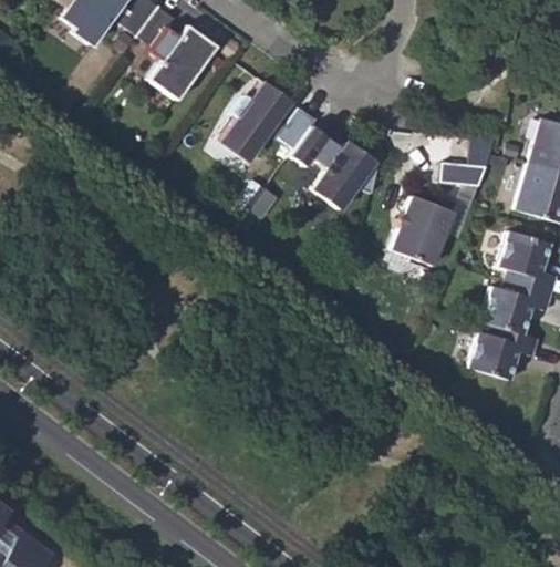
[(74,0),(63,16),(78,27),(74,31),(92,43),(112,16),(122,2),(123,0),(74,0)]
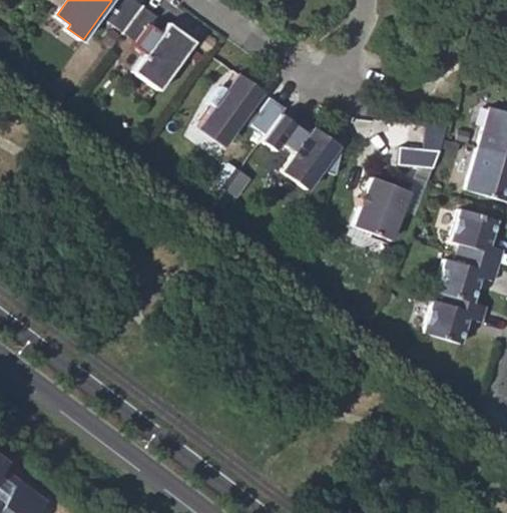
[(158,15),(137,0),(126,0),(120,9),(111,21),(138,40),(135,45),(147,53),(134,70),(161,89),(195,41),(180,29),(174,37),(164,30),(162,32),(152,24),(158,15)]
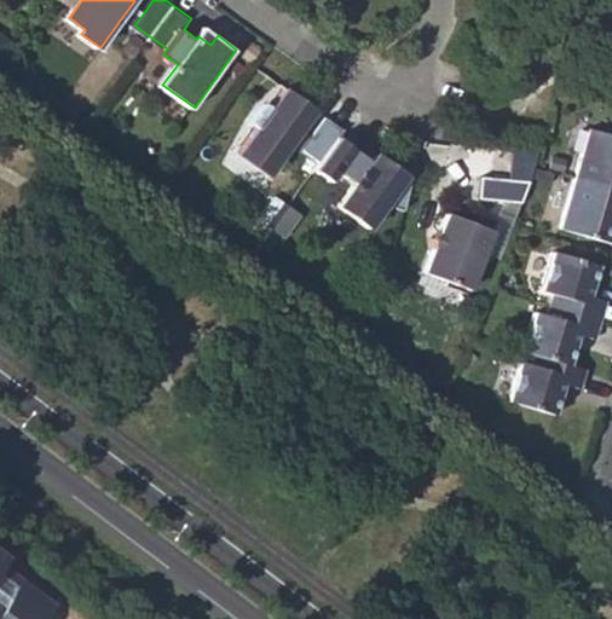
[(133,3),(122,17),(134,25),(145,11),(133,3)]
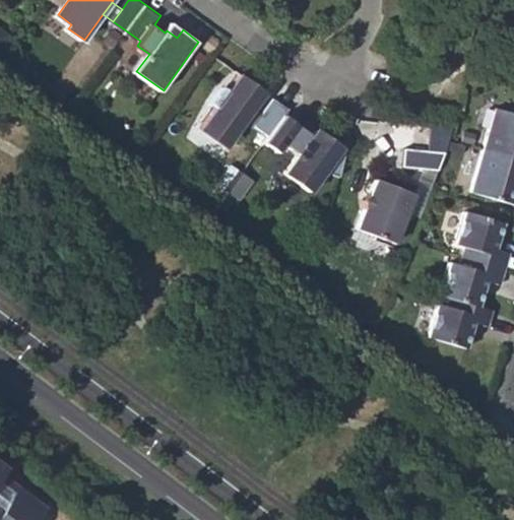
[(183,29),(172,22),(167,30),(177,38),(183,29)]
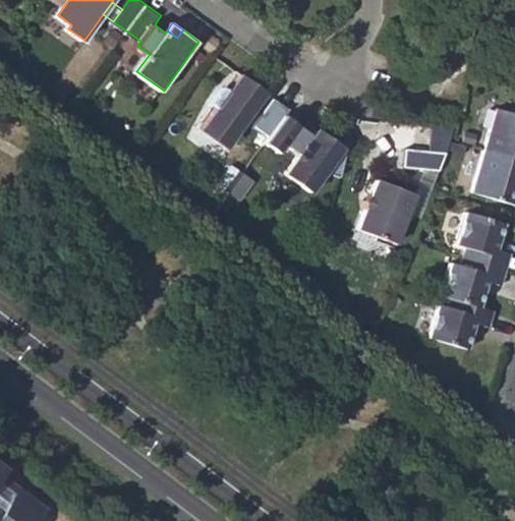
[(14,37),(0,25),(0,35),(10,43),(14,37)]
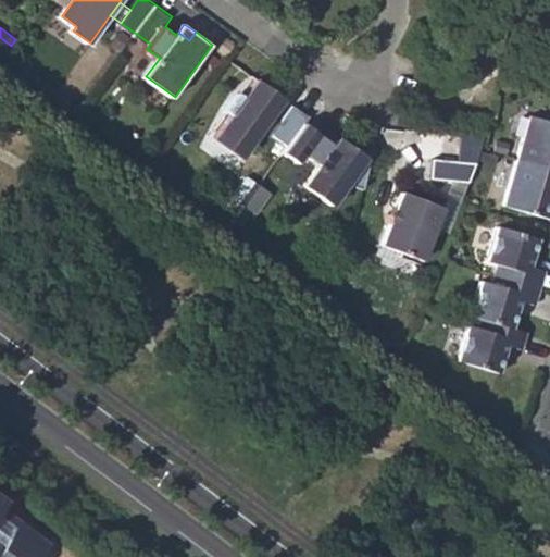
[(11,46),(0,37),(0,58),(1,59),(11,46)]
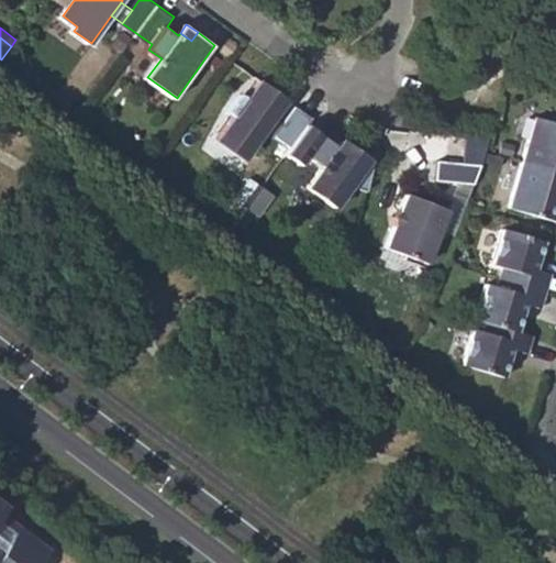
[(245,94),(232,111),(237,116),(220,140),(246,159),(290,100),(263,80),(251,98),(245,94)]
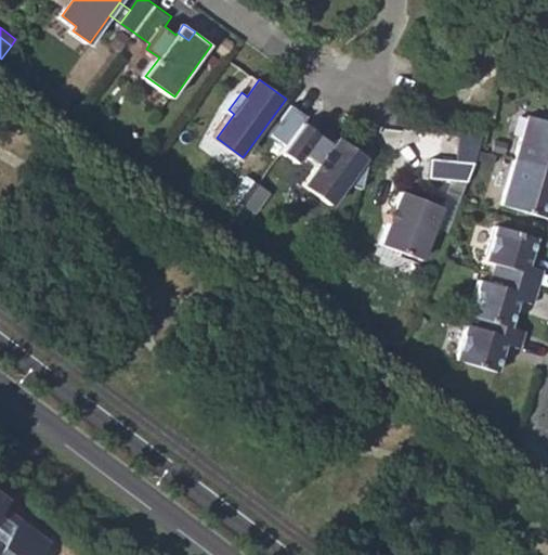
[(547,119),(532,115),(519,159),(547,168),(547,119)]
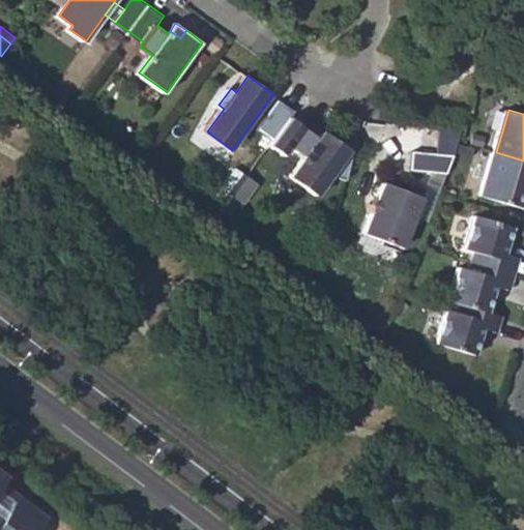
[(312,121),(297,111),(278,139),(292,149),(294,146),(308,156),(293,176),(320,195),(333,176),(349,179),(357,144),(332,137),(325,131),(321,138),(308,127),(312,121)]
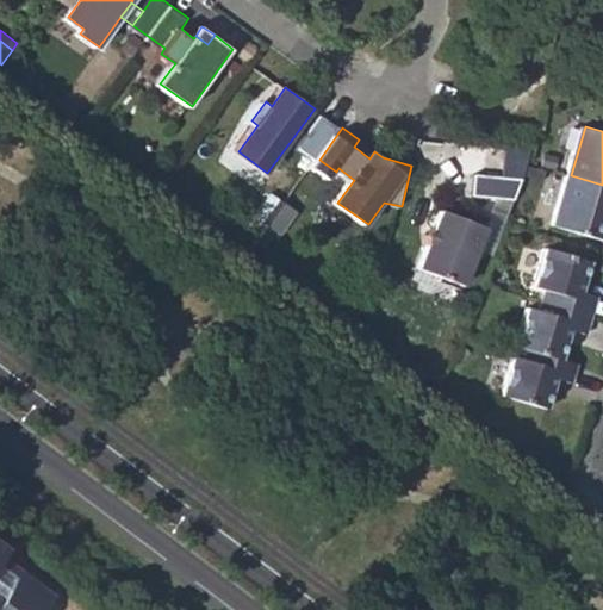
[(526,179),(488,174),(485,195),(517,199),(526,179)]
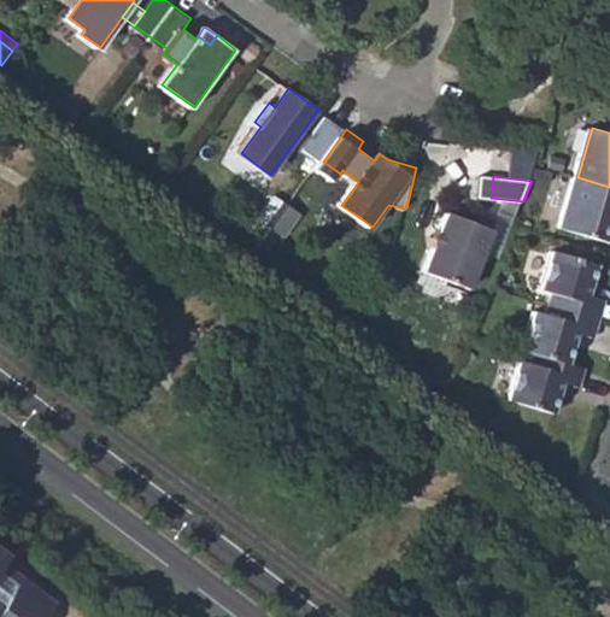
[(609,187),(578,177),(563,227),(609,240),(609,187)]
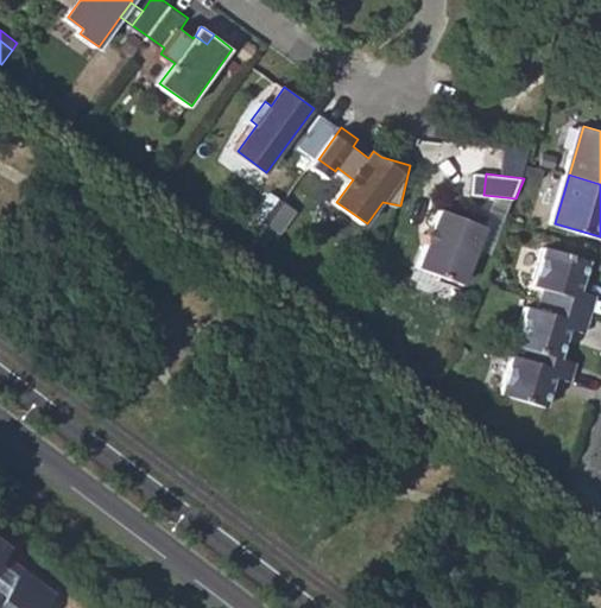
[(271,223),(286,201),(273,191),(258,214),(271,223)]
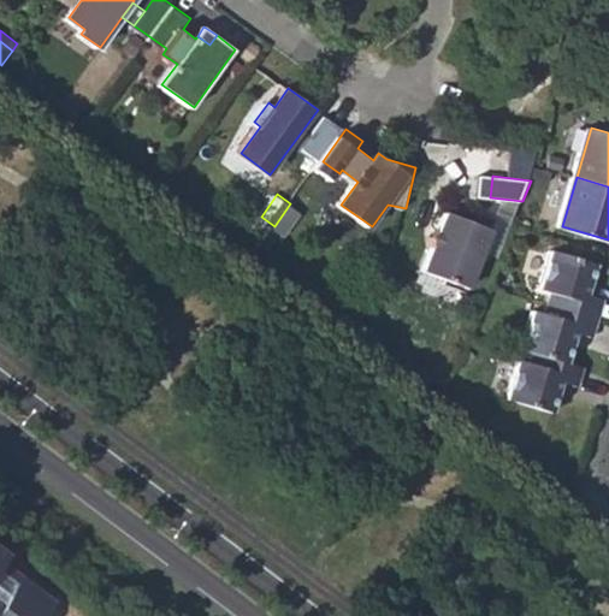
[(275,226),(275,227),(287,236),(303,213),(290,203),(275,226)]
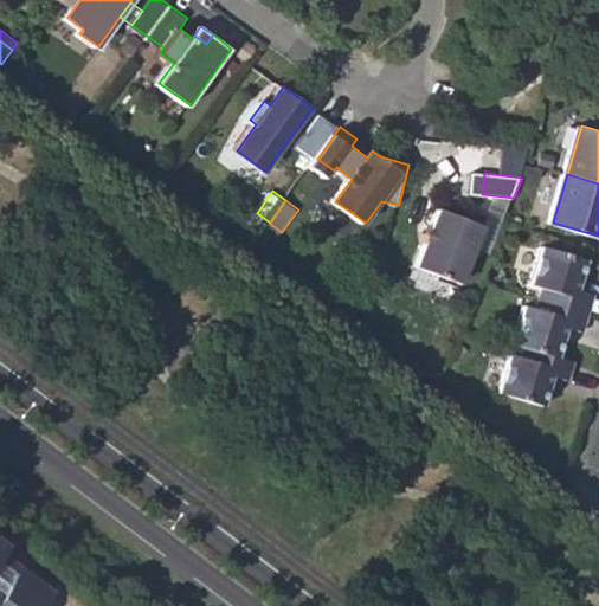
[(439,277),(461,285),(488,217),(467,208),(463,217),(442,207),(436,226),(427,232),(429,243),(419,266),(440,275),(439,277)]
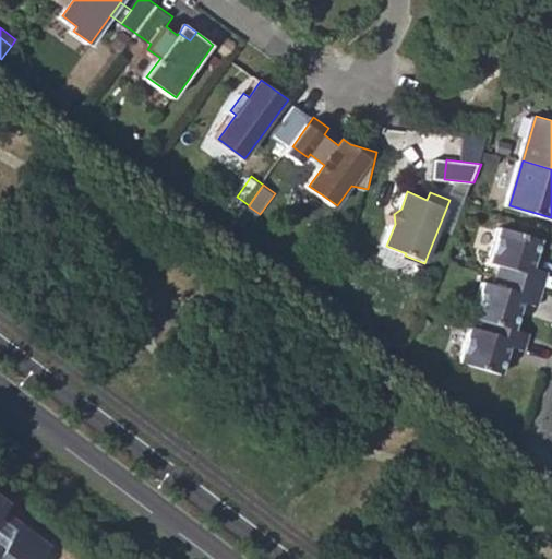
[(448,203),(446,232),(460,233),(463,204),(448,203)]
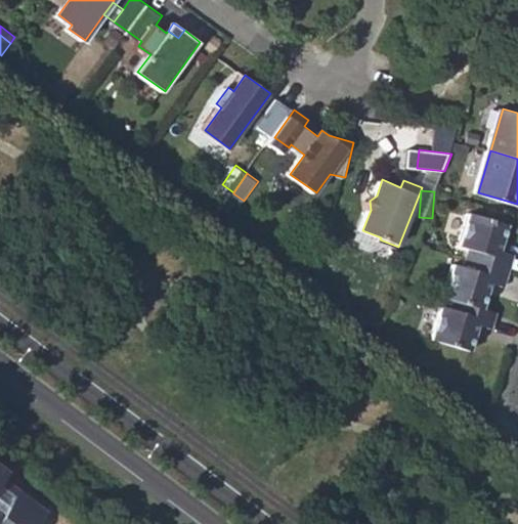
[(472,248),(469,258),(512,270),(517,254),(503,250),(511,223),(472,212),(462,246),(472,248)]
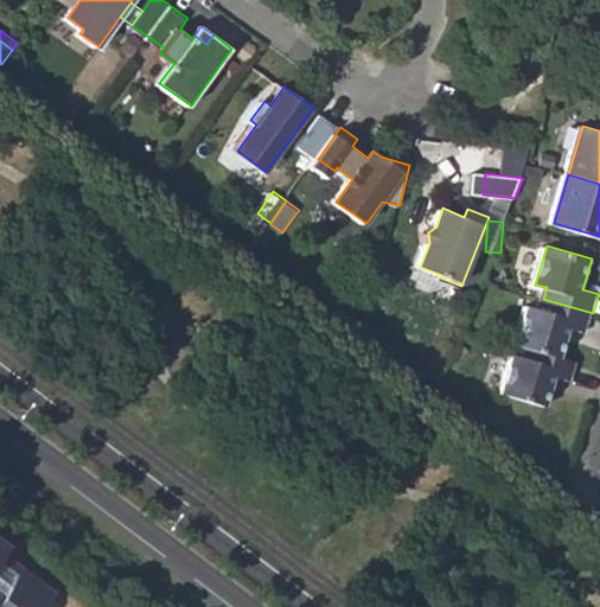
[(517,344),(529,347),(562,357),(572,327),(587,331),(593,313),(543,299),(541,308),(529,306),(517,344)]
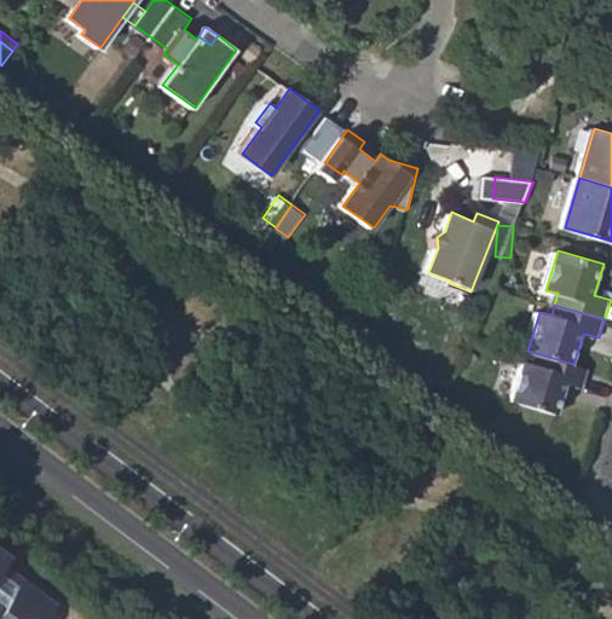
[(573,364),(540,354),(536,365),(525,362),(513,400),(559,414),(567,383),(584,388),(590,369),(573,364)]
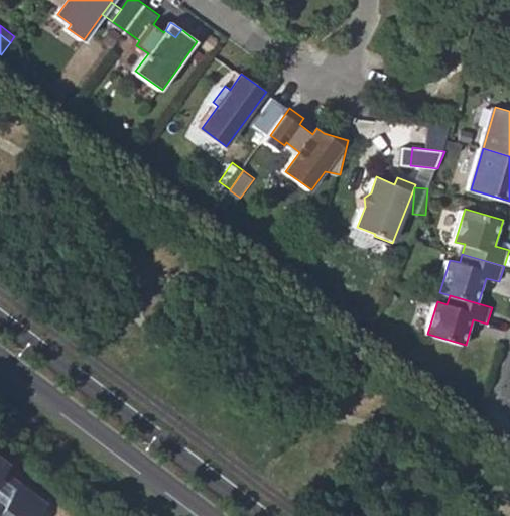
[(0,515),(39,515),(47,507),(3,473),(8,466),(0,460),(0,515)]
